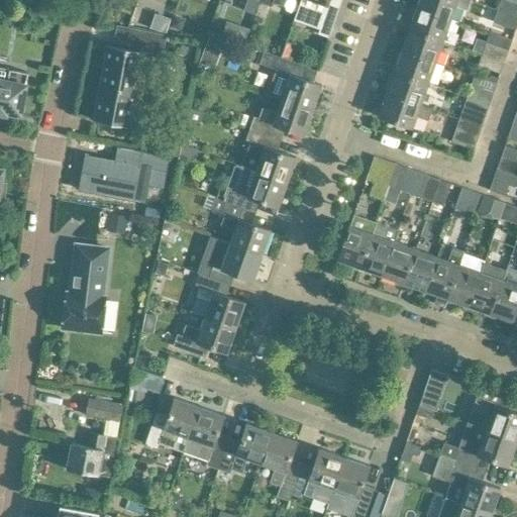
[(300,0),(296,14),(319,22),(316,33),(328,37),(341,0),(300,0)]
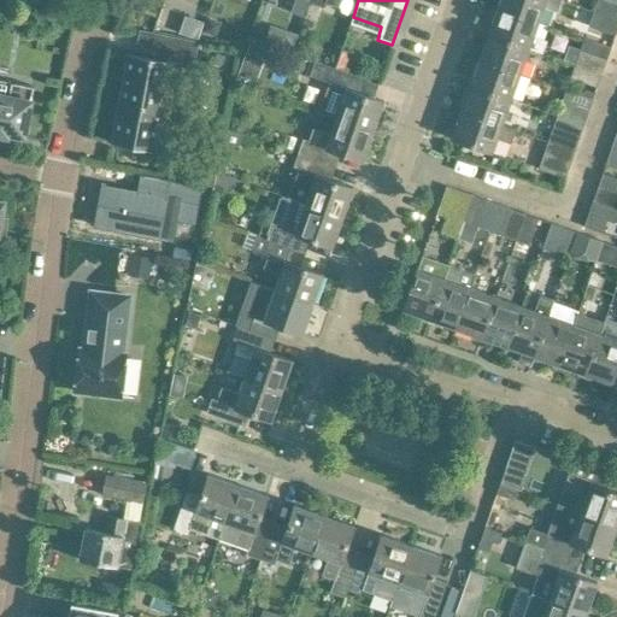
[(557,11),(560,3),(553,0),(499,0),(497,9),(538,23),(544,7),(557,11)]
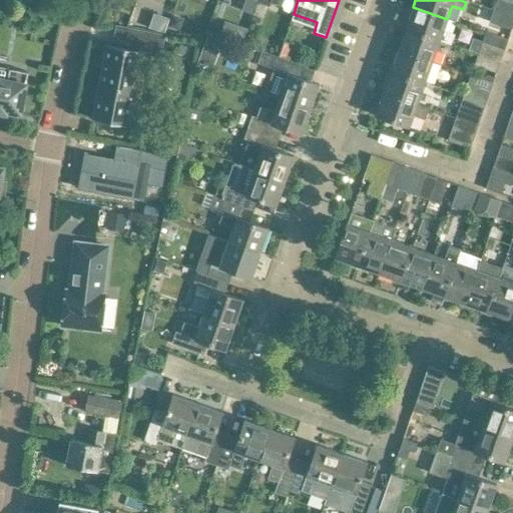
[(512,4),(500,0),(496,0),(493,11),(512,18),(512,4)]
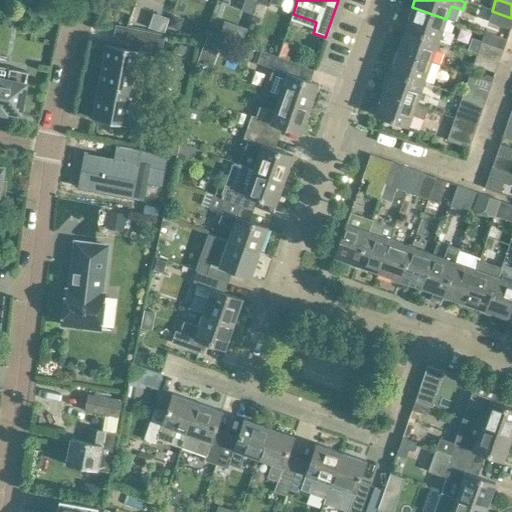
[(442,30),(446,19),(412,7),(404,29),(450,45),(454,34),(442,30)]
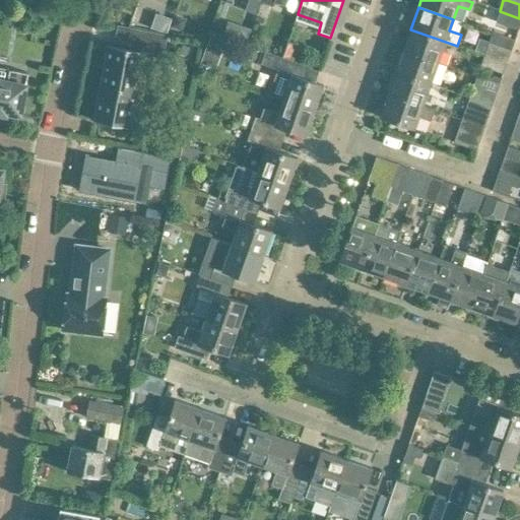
[(519,25),(519,18),(500,11),(496,22),(518,30),(519,25)]
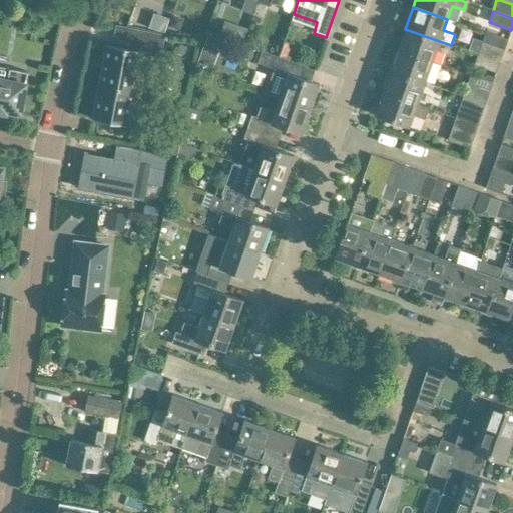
[(451,45),(405,29),(398,50),(432,62),(436,49),(448,53),(451,45)]
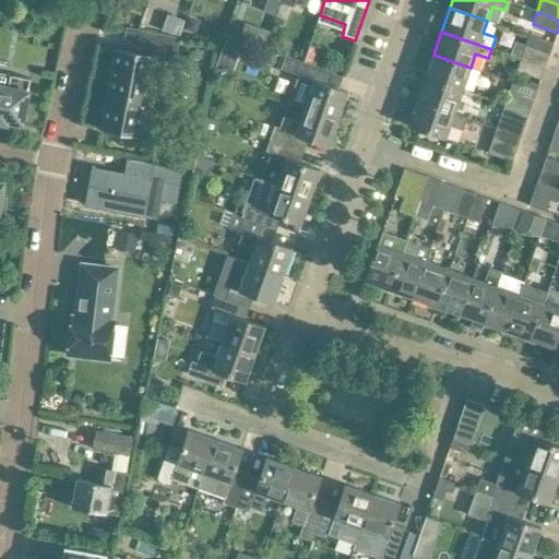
[(155,57),(155,59),(175,62),(179,37),(159,34),(155,57)]
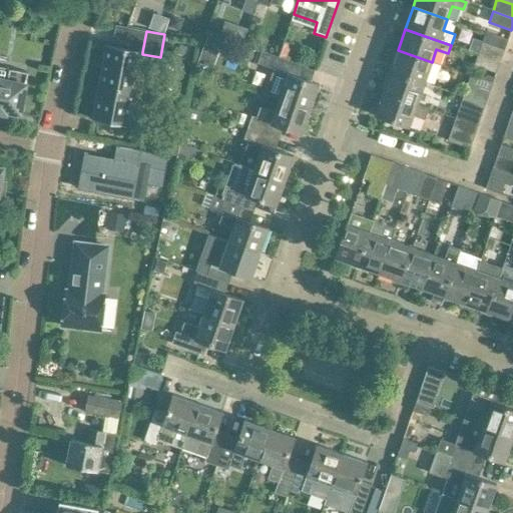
[(500,62),(504,50),(483,43),(478,55),(500,62)]
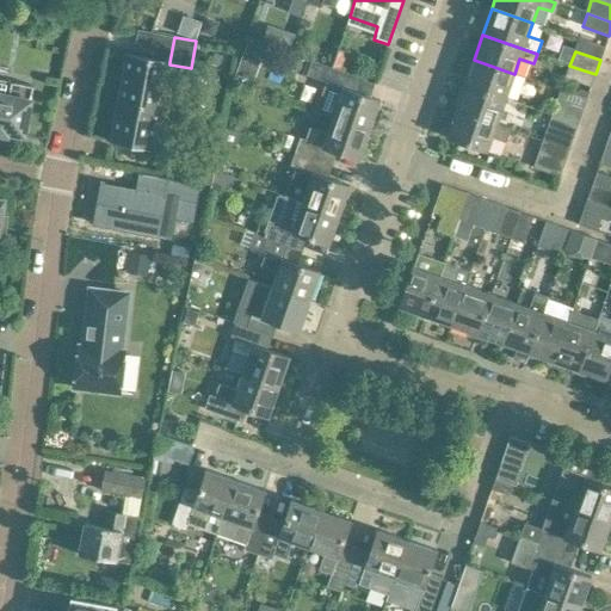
[(170,65),(170,62),(125,54),(109,140),(153,149),(170,65)]
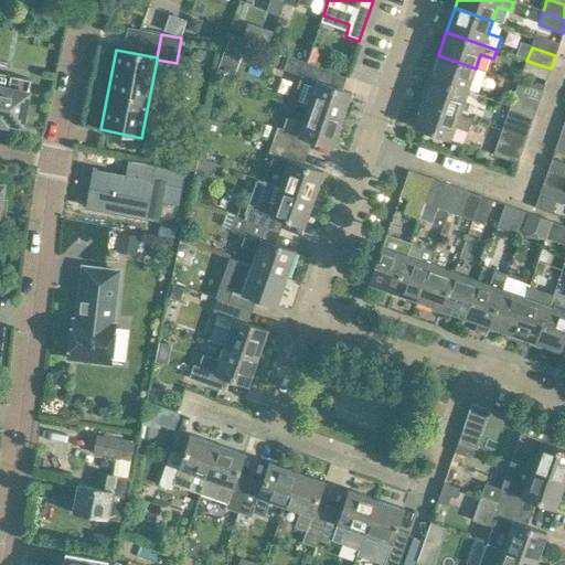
[(467,93),(476,68),(438,55),(429,80),(467,93)]
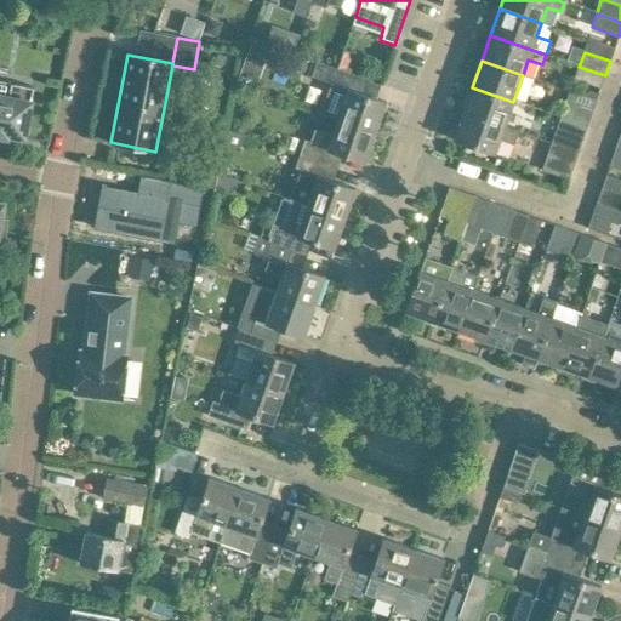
[(376,132),(386,103),(354,91),(359,78),(318,62),(312,78),(330,84),(320,113),(337,119),(376,132)]
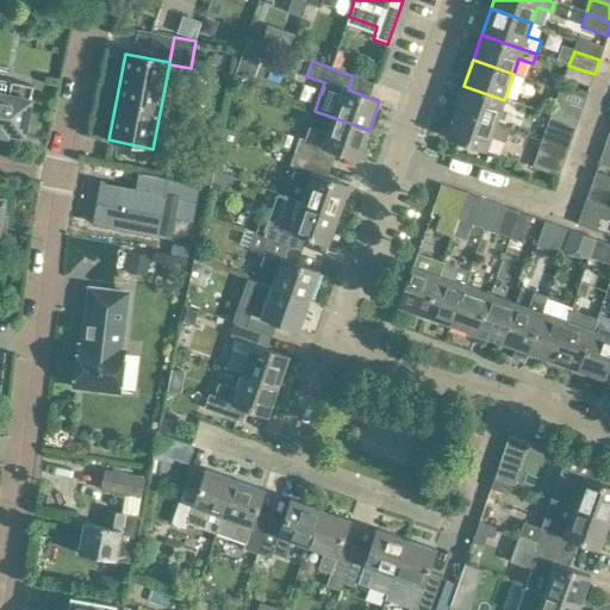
[(590,87),(595,74),(568,66),(564,78),(590,87)]
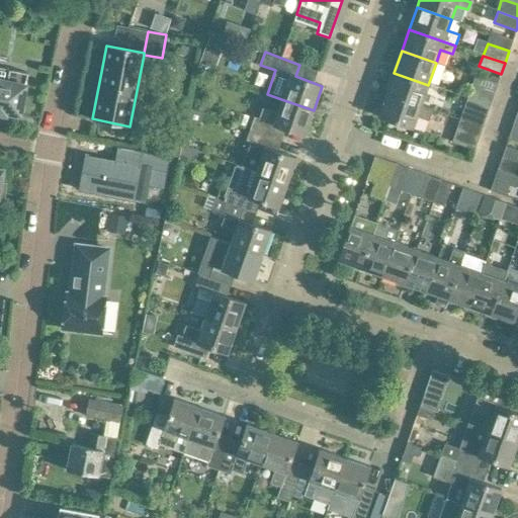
[(0,112),(6,114),(6,111),(20,114),(27,73),(0,67),(0,112)]
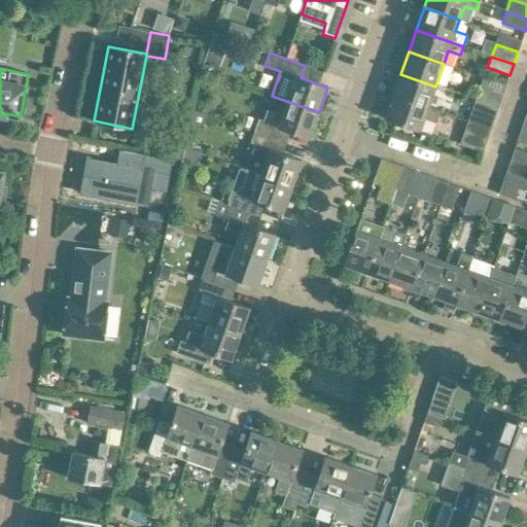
[(428,108),(435,86),(400,74),(393,96),(428,108)]
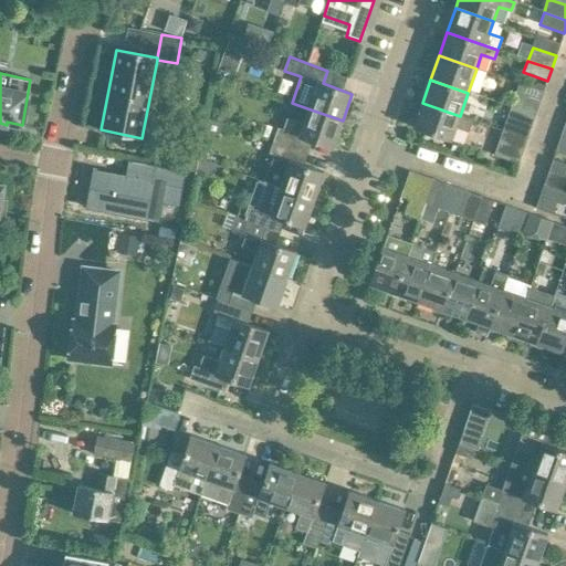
[(511,108),(535,116),(544,91),(520,83),(511,108)]
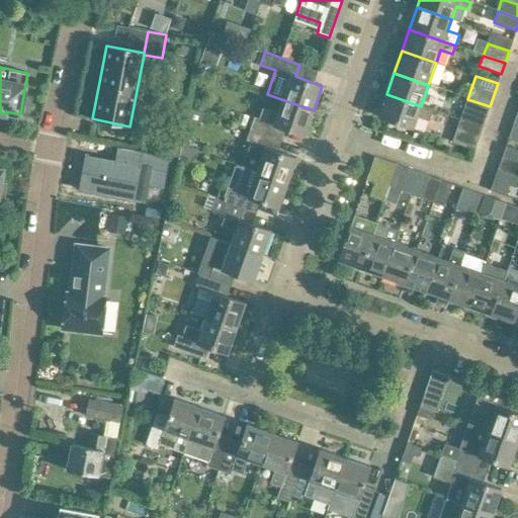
[(432,110),(421,106),(386,94),(378,115),(413,127),(417,116),(429,120),(432,110)]
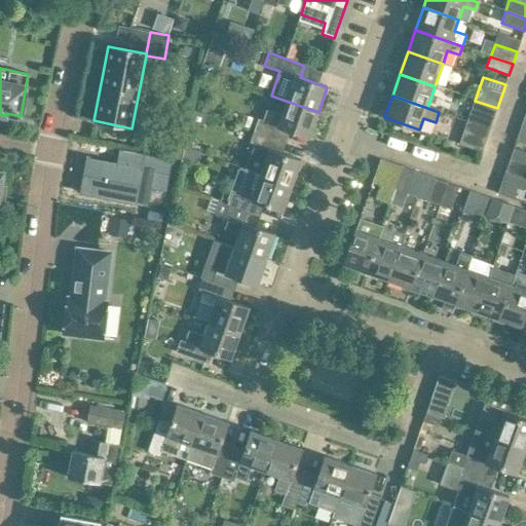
[(309,138),(318,112),(286,101),(280,115),(266,110),(262,120),(258,119),(254,130),(278,140),(283,128),(309,138)]
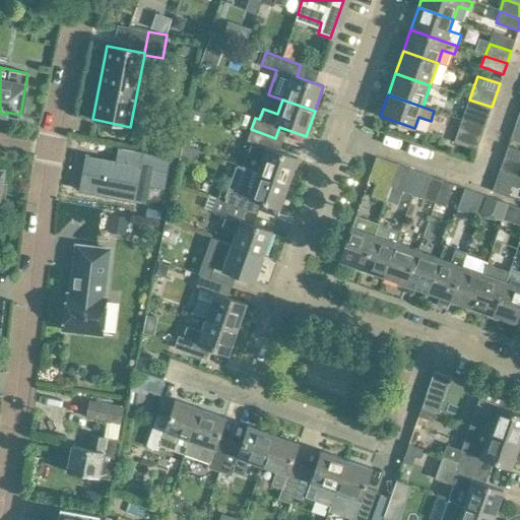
[(488,118),(492,107),(469,100),(462,120),(484,128),(488,118)]
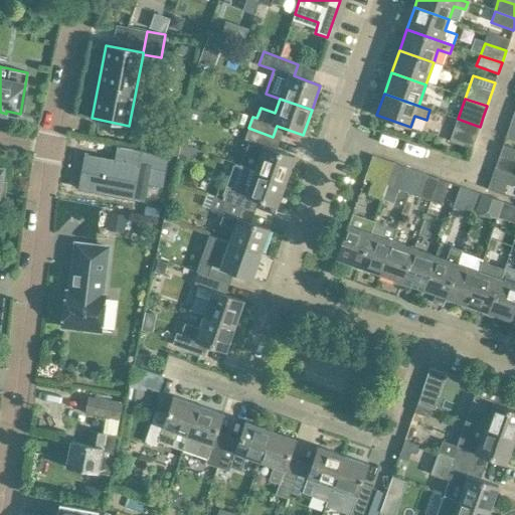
[(188,108),(186,121),(195,124),(199,121),(202,112),(188,108)]
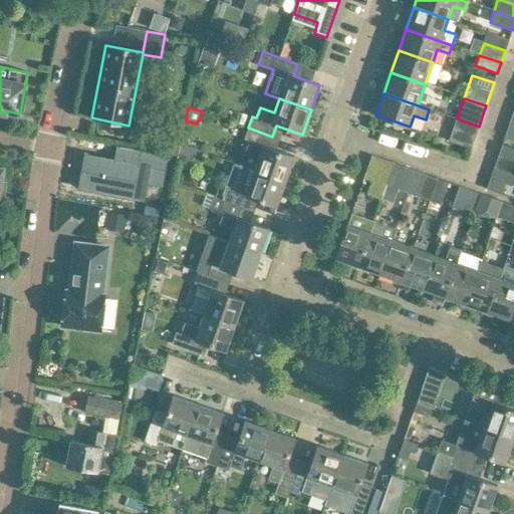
[(475,137),(479,126),(457,118),(449,141),(471,149),(475,137)]
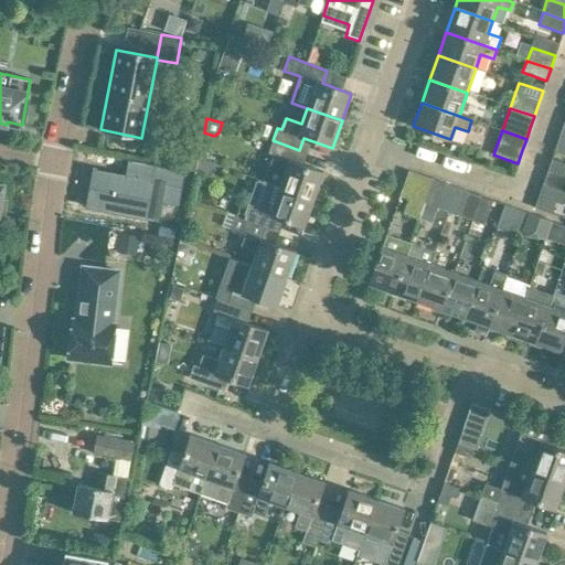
[(564,139),(558,138),(555,149),(564,151),(564,139)]
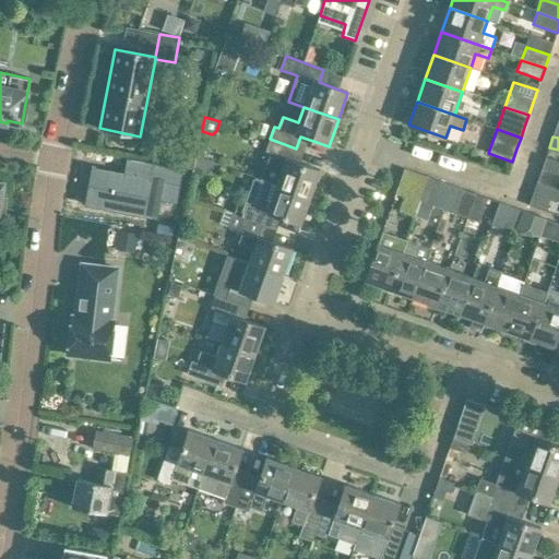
[(292,161),(296,149),(270,139),(265,152),(270,154),(265,165),(266,165),(261,179),(261,180),(310,198),(320,170),(292,161)]
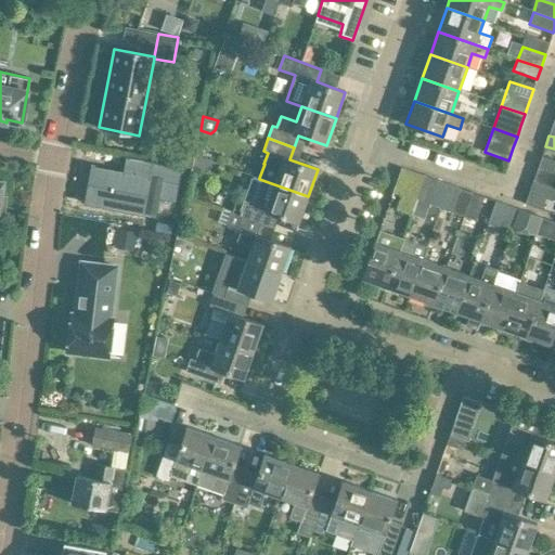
[(209,160),(196,155),(191,175),(203,179),(209,160)]
